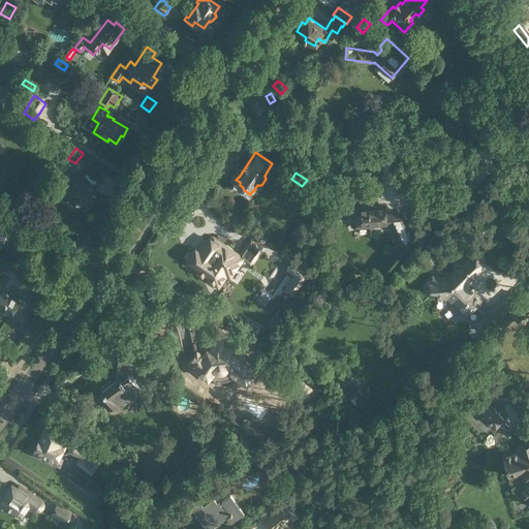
[(81,183),(75,179),(65,193),(80,204),(76,209),(84,213),(89,205),(90,206),(91,204),(93,203),(94,200),(94,198),(95,196),(92,193),(94,191),(92,190),(97,183),(86,176),(81,183)]
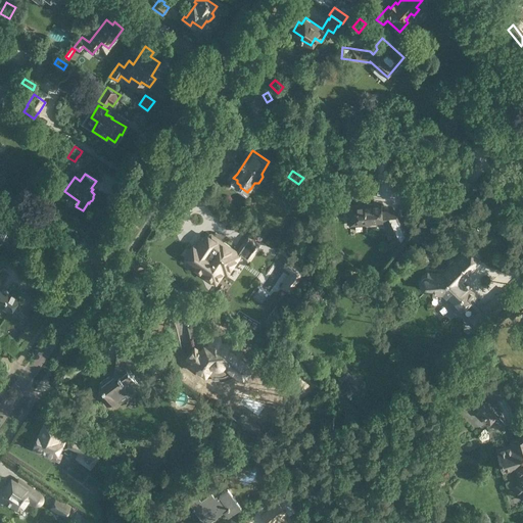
[(357,224),(383,221),(381,203),(354,205),(357,224)]
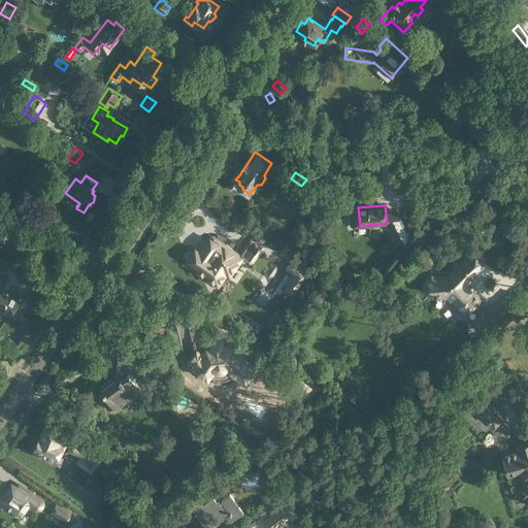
[(397,243),(395,243),(392,248),(392,250),(396,253),(413,232),(406,219),(393,226),(400,239),(397,243)]
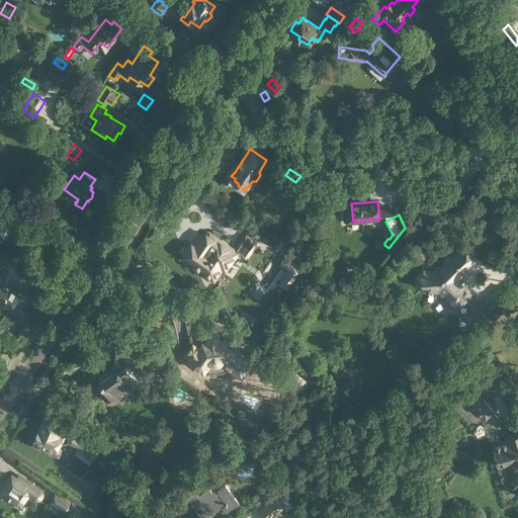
[(13,248),(20,237),(7,228),(9,226),(0,220),(0,239),(13,248)]
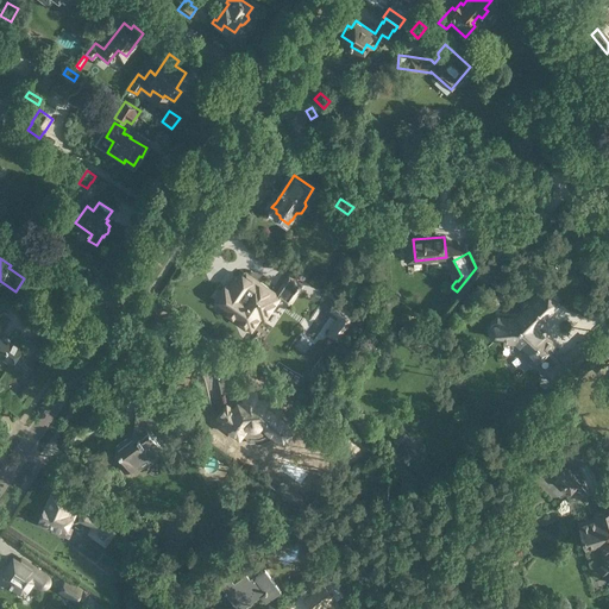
[(261,316),(265,320),(280,297),(289,303),(302,283),(289,274),(277,293),(246,272),(245,275),(243,272),(238,278),(233,276),(227,287),(225,284),(215,299),(227,307),(224,312),(251,331),(261,316)]
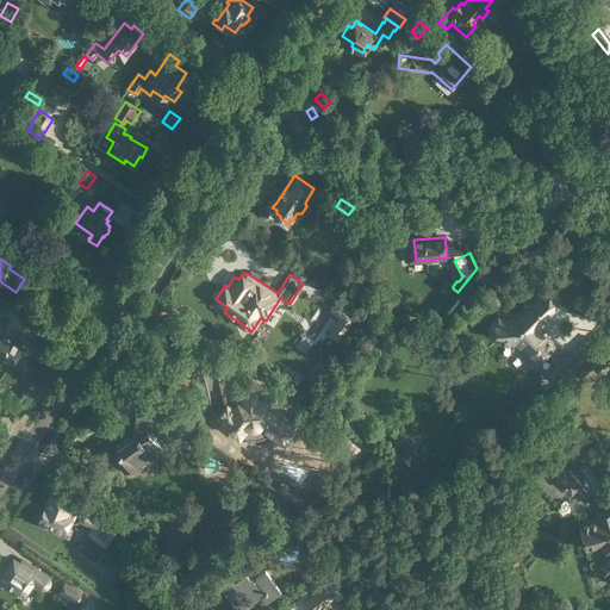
[(536,363),(558,344),(548,335),(547,335),(540,328),(547,321),(546,321),(549,318),(560,307),(558,304),(560,302),(551,291),(548,293),(545,290),(529,305),(528,304),(523,309),(524,310),(516,317),(498,317),(498,323),(496,323),(495,323),(493,324),(492,325),(491,327),(490,329),(490,330),(490,331),(490,332),(491,335),(491,336),(492,336),(493,337),(495,338),(496,338),(505,338),(505,340),(508,340),(508,342),(516,342),(536,363)]
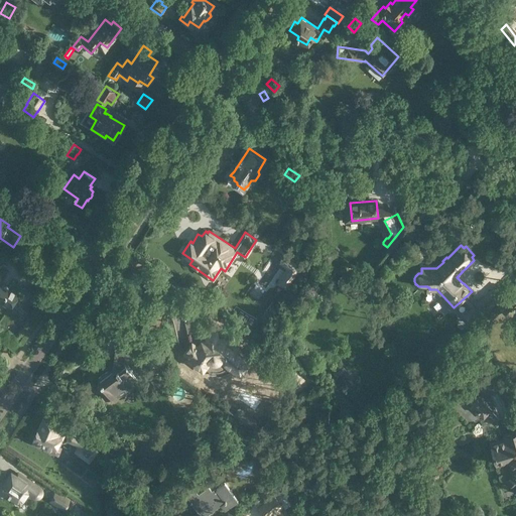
[(302,267),(284,255),(283,255),(278,262),(286,268),(276,283),(286,290),(302,267)]
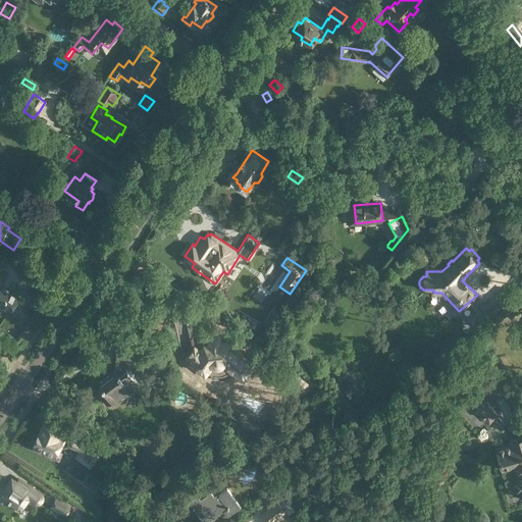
[(19,297),(0,283),(0,306),(9,312),(19,297)]
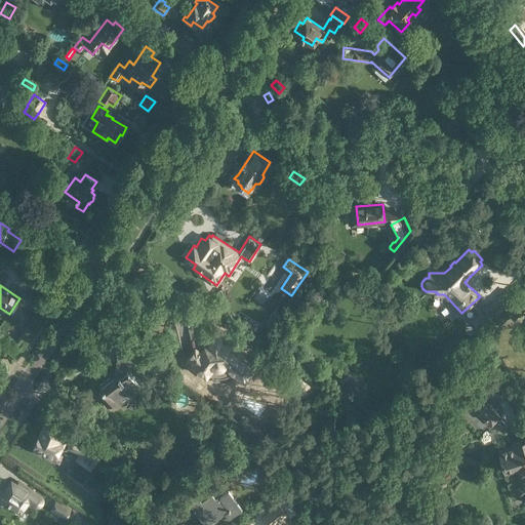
[(522,306),(517,299),(495,319),(500,325),(522,306)]
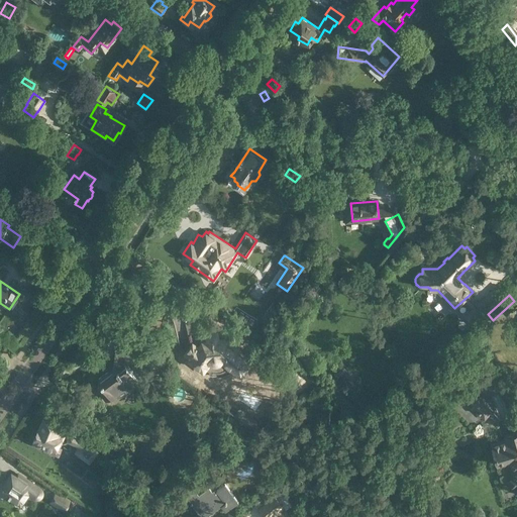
[(493,309),(484,299),(478,305),(487,315),(493,309)]
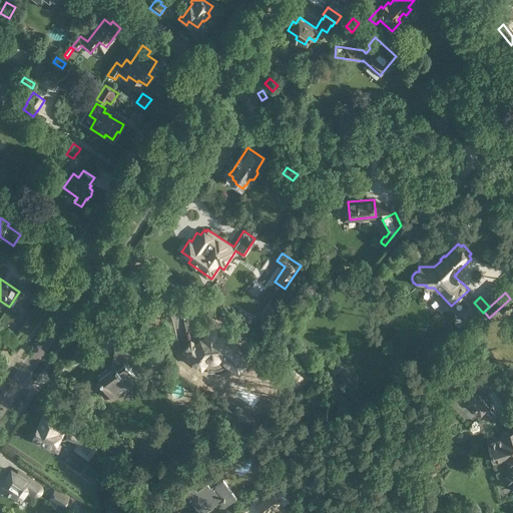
[(227,365),(228,363),(239,372),(250,357),(222,336),(216,337),(215,332),(205,334),(206,339),(200,340),(197,345),(191,340),(183,351),(189,355),(187,358),(201,369),(202,367),(204,368),(205,369),(206,370),(208,370),(209,371),(211,371),(213,371),(214,371),(217,370),(219,370),(220,369),(222,369),(223,368),(224,367),(226,366),(227,365)]
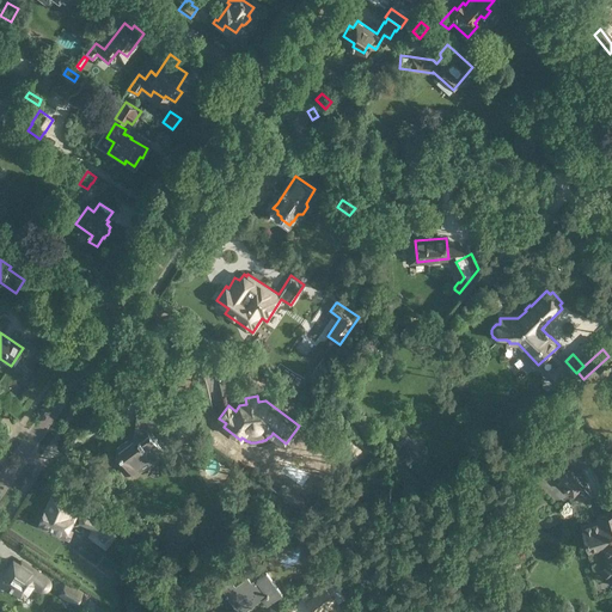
[(138,412),(133,440),(117,452),(120,454),(114,459),(126,475),(132,470),(136,467),(142,475),(158,463),(160,461),(161,460),(165,458),(167,458),(170,457),(164,450),(165,448),(152,432),(154,415),(152,415),(152,410),(140,404),(139,412),(138,412)]
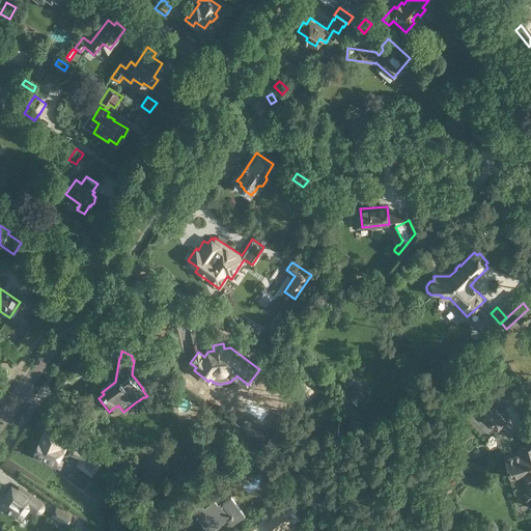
[(150,369),(143,364),(142,372),(143,374),(150,369)]
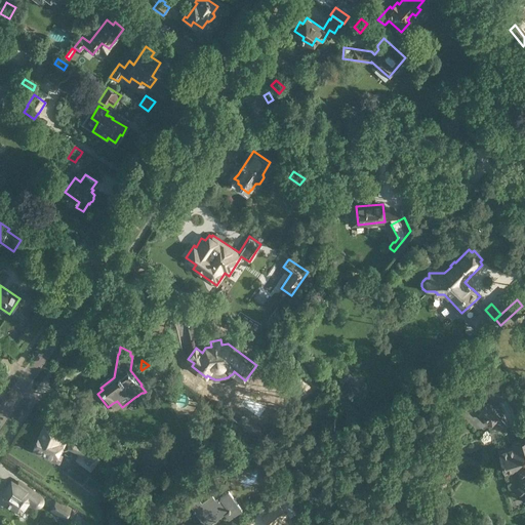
[(153,366),(149,369),(156,378),(160,375),(153,366)]
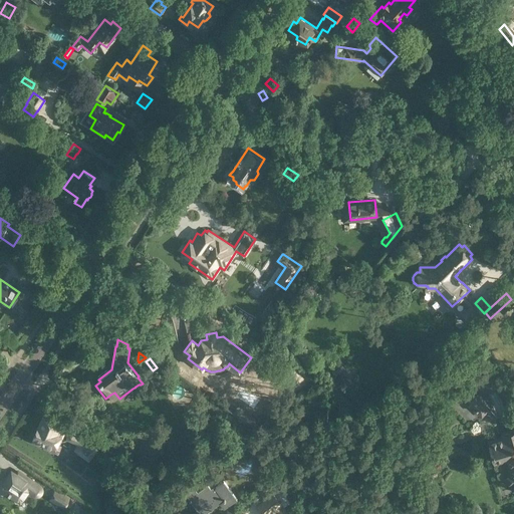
[(460,397),(482,418),(486,413),(494,420),(497,417),(490,410),(492,407),(478,394),(476,396),(469,388),(460,397)]
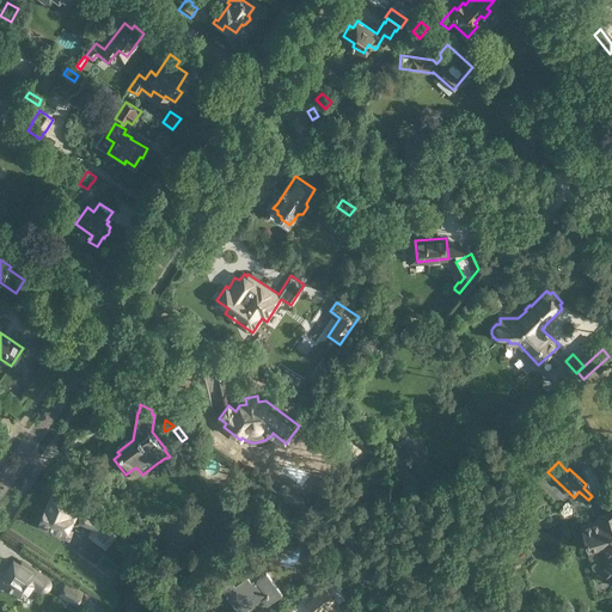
[(306,499),(283,482),(276,493),(299,508),(306,499)]
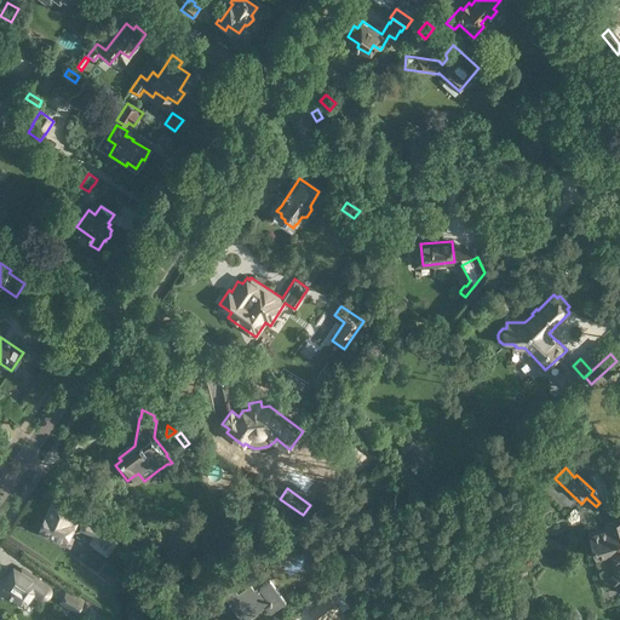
[(74,512),(50,503),(38,533),(70,547),(75,538),(70,535),(72,532),(74,533),(82,515),(74,512)]
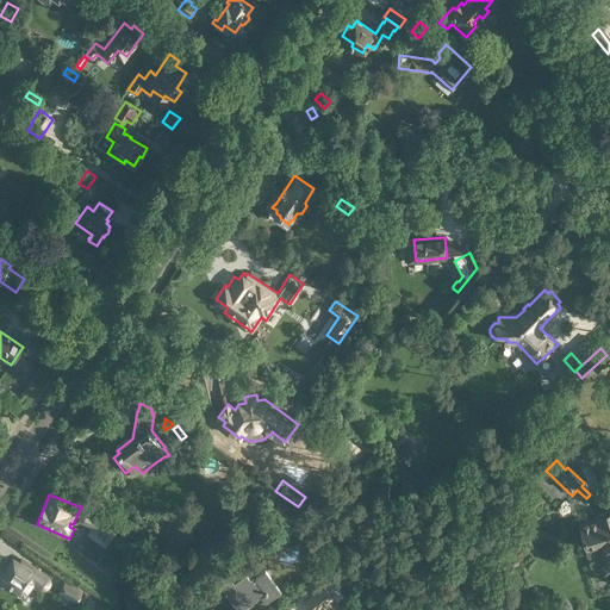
[(609,510),(593,515),(593,517),(579,522),(586,549),(599,546),(604,562),(602,564),(608,585),(609,584),(609,510)]
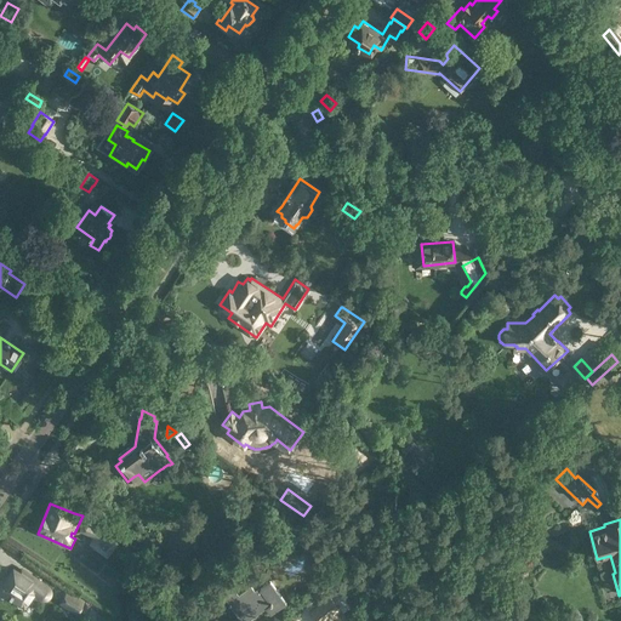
[(108,557),(119,541),(100,527),(98,528),(84,522),(79,531),(93,537),(90,543),(108,557)]
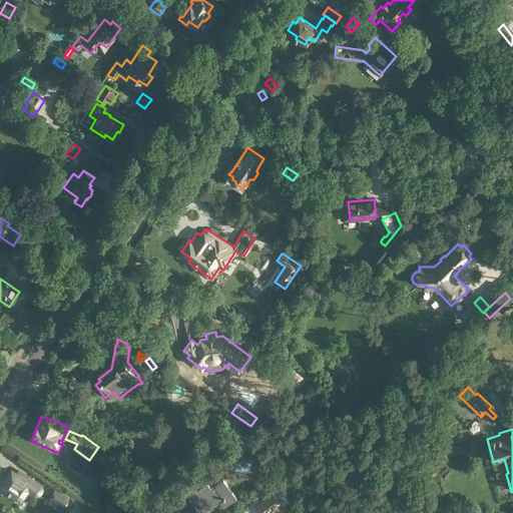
[(0,490),(20,504),(27,492),(32,496),(34,496),(36,496),(37,496),(39,495),(40,495),(41,494),(42,492),(43,491),(43,490),(43,488),(43,486),(42,485),(41,484),(40,483),(17,468),(16,470),(10,466),(4,475),(2,475),(0,475),(0,490)]
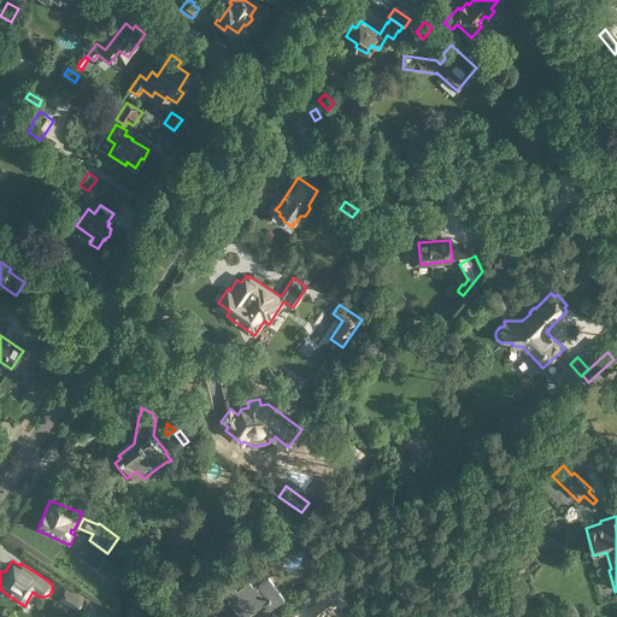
[(236,591),(231,586),(223,593),(235,609),(241,604),(248,613),(264,601),(270,609),(285,598),(269,576),(258,583),(260,587),(256,591),(250,581),(236,591)]
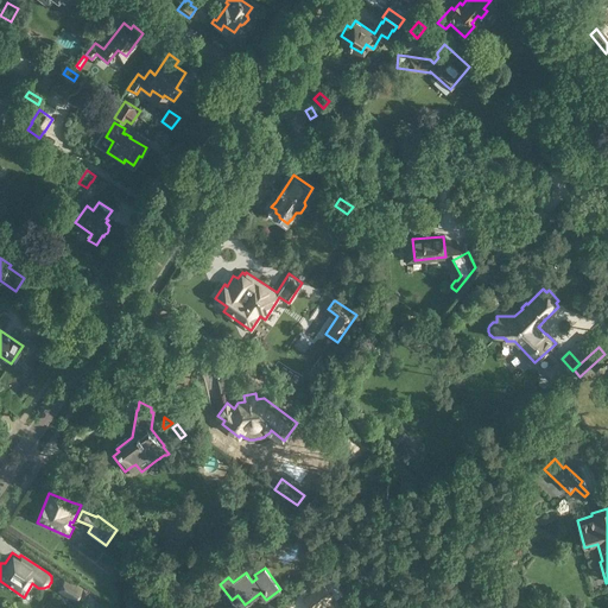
[(67,577),(57,590),(75,601),(83,588),(67,577)]
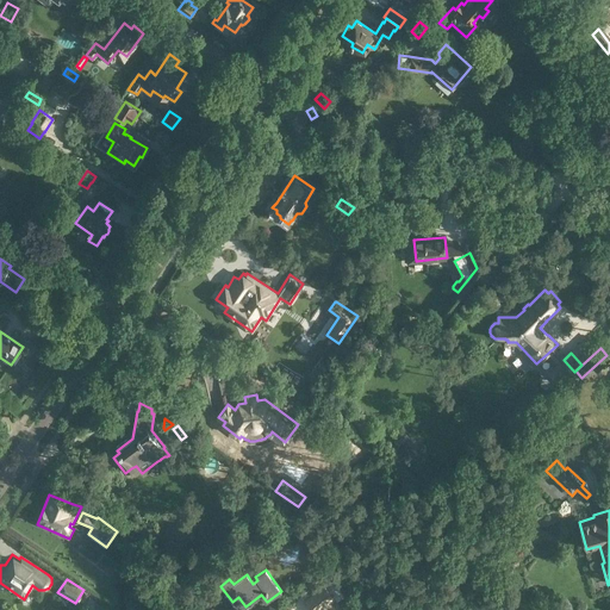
[(323,586),(304,601),(310,609),(315,609),(331,598),(323,586)]
